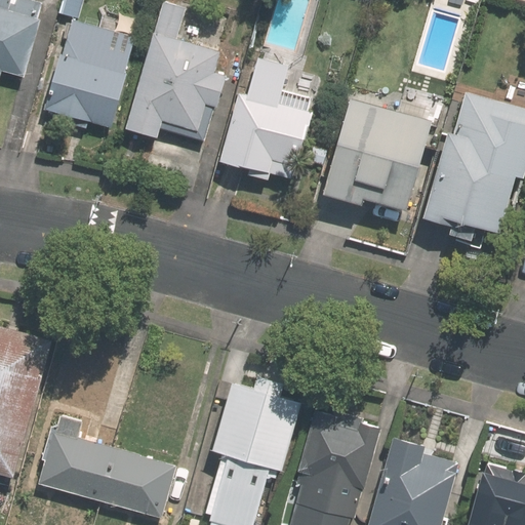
[(0,0),(0,70),(23,77),(43,3),(33,0),(0,0)]
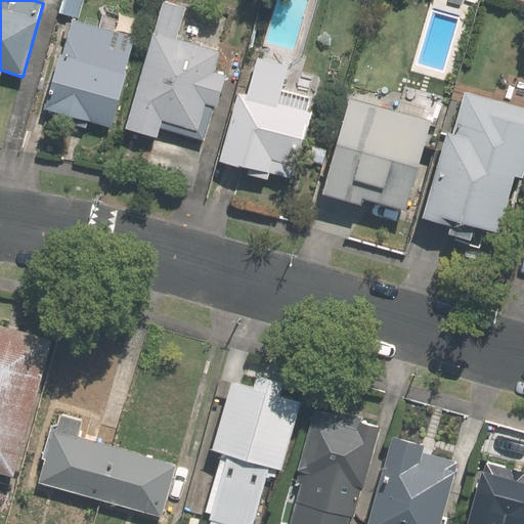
[(82,0),(64,0),(61,13),(79,17),(82,0)]
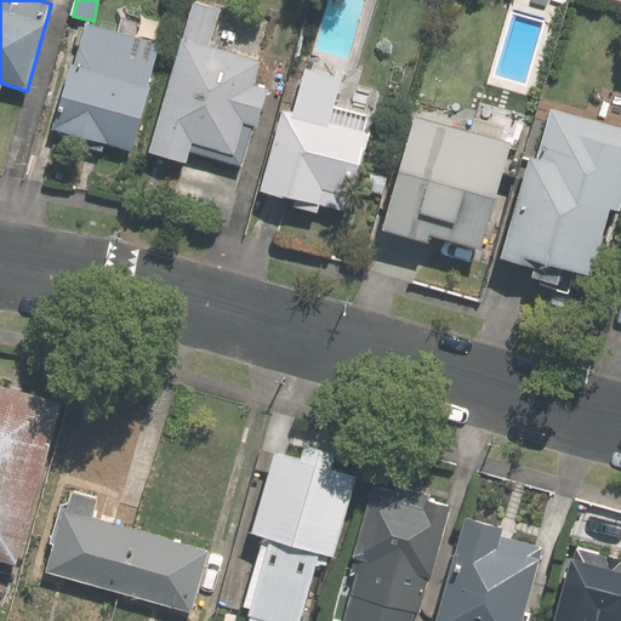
[(255,127),(266,89),(252,85),(258,61),(206,46),(216,9),(192,1),(182,39),(180,39),(159,113),(158,113),(146,153),(183,163),(186,154),(226,165),(238,169),(250,126),(255,127)]
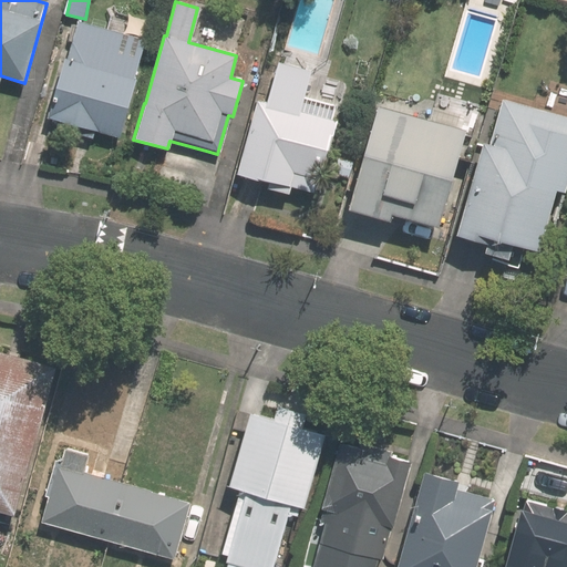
[(117,138),(134,79),(145,39),(76,20),(62,59),(45,119),(117,138)]
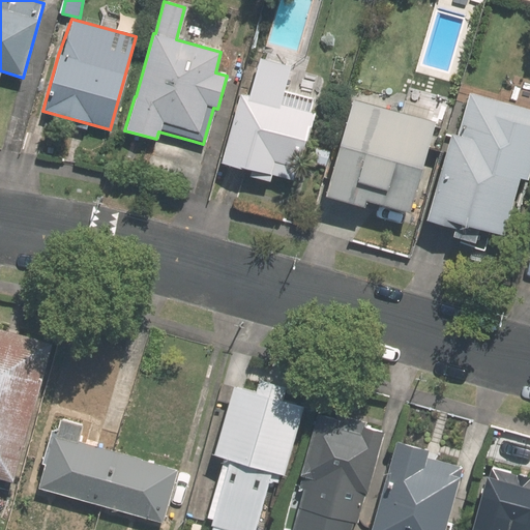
[(290,67),(258,58),(246,95),(238,93),(223,147),(224,147),(218,162),(291,182),(295,167),(297,168),(313,114),(280,105),(290,67)]
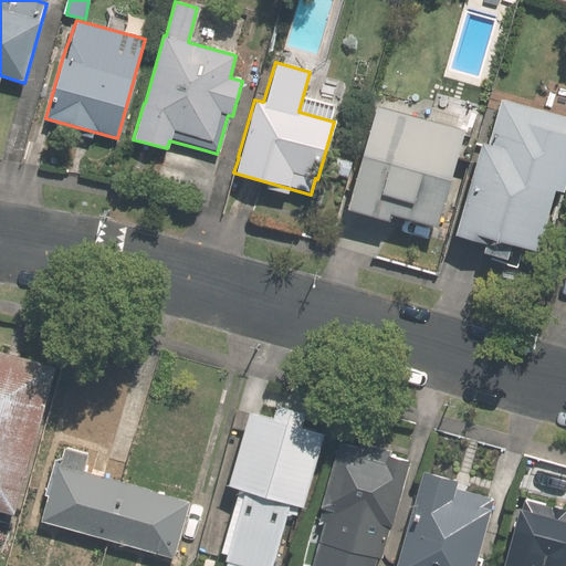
[(470,241),(482,244),(480,252),(505,260),(511,243),(535,251),(553,189),(564,192),(565,185),(565,117),(500,100),(486,145),(478,143),(451,236),(470,241)]
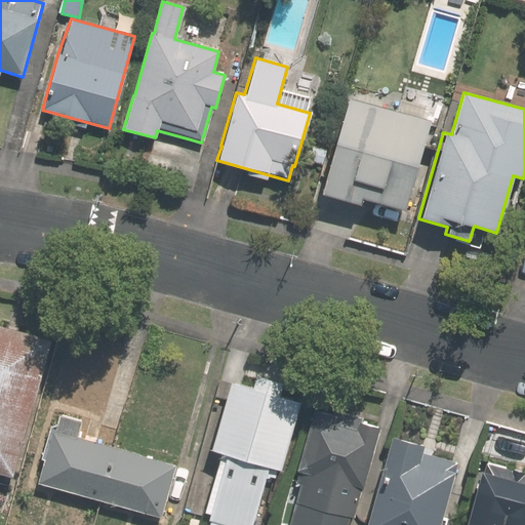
[(430,121),(347,98),(320,195),(403,217),(430,121)]
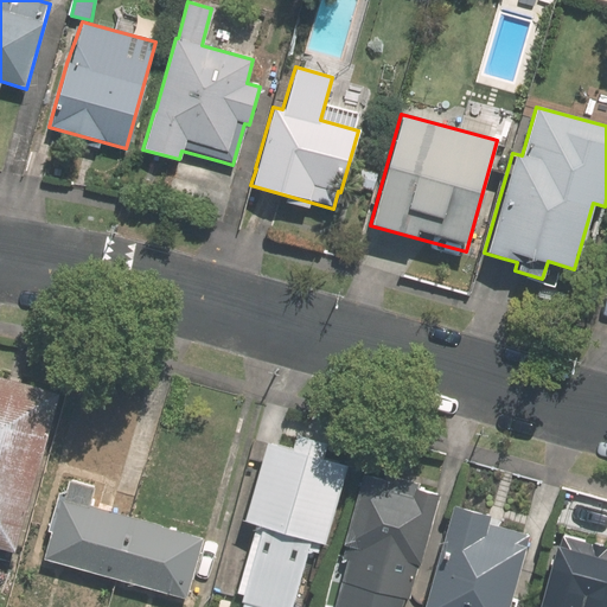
[(0,549),(12,553),(57,394),(0,377),(0,549)]
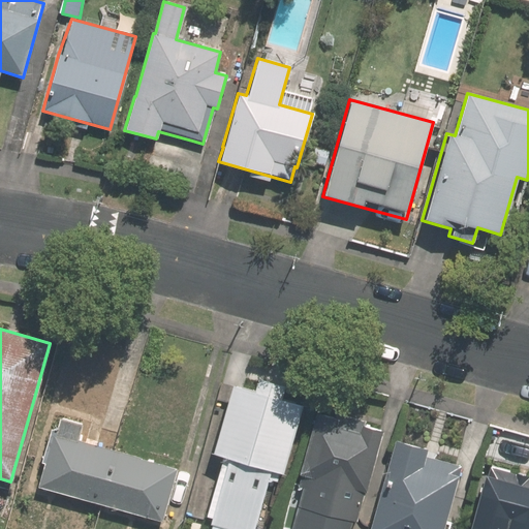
[(302,405),(281,400),(285,386),(256,378),(253,391),(230,384),(211,454),(220,457),(203,517),(210,519),(208,524),(223,528),(251,528),(269,471),(281,475),(302,405)]
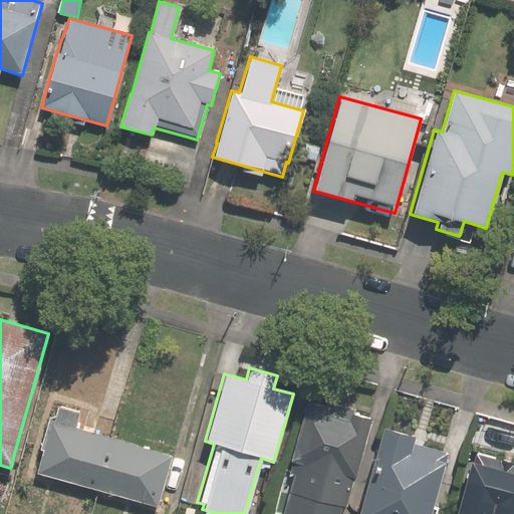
[(280,513),(339,513),(342,507),(345,508),(371,420),(353,415),(354,410),(333,403),(322,408),(307,402),(289,461),(292,462),(288,474),(293,475),(280,513)]
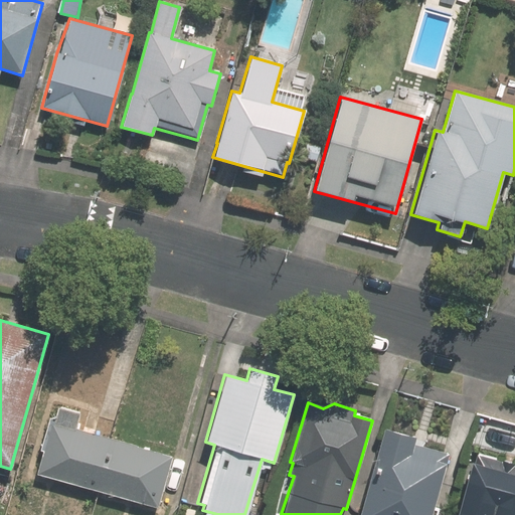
[(39,451),(42,452),(36,477),(158,509),(172,456),(75,431),(80,412),(57,406),(54,419),(48,417),(39,451)]
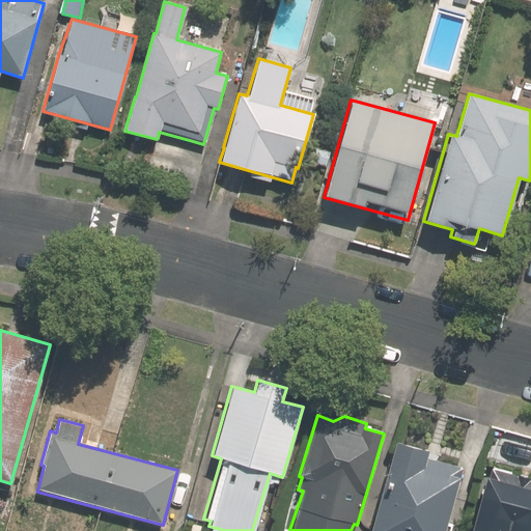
[(429,451),(395,441),(368,530),(443,530),(462,468),(427,457),(429,451)]
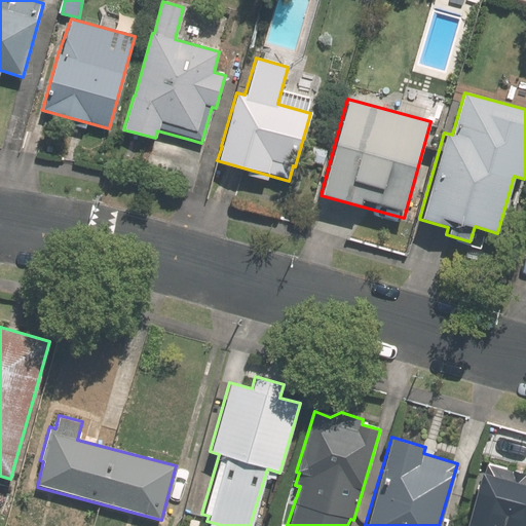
[(465,525),(525,525),(525,474),(486,463),(483,474),(481,473),(465,525)]
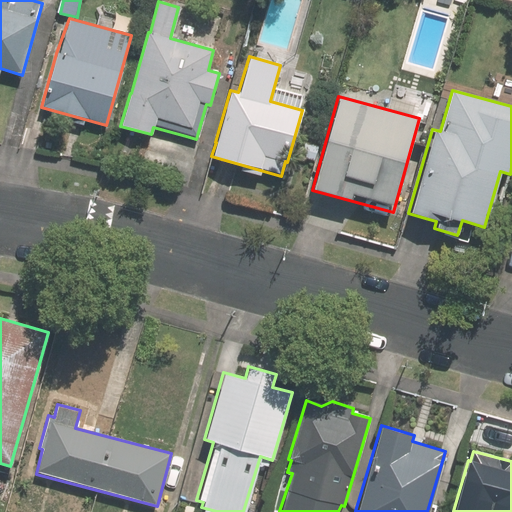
All buildings are outlined.
